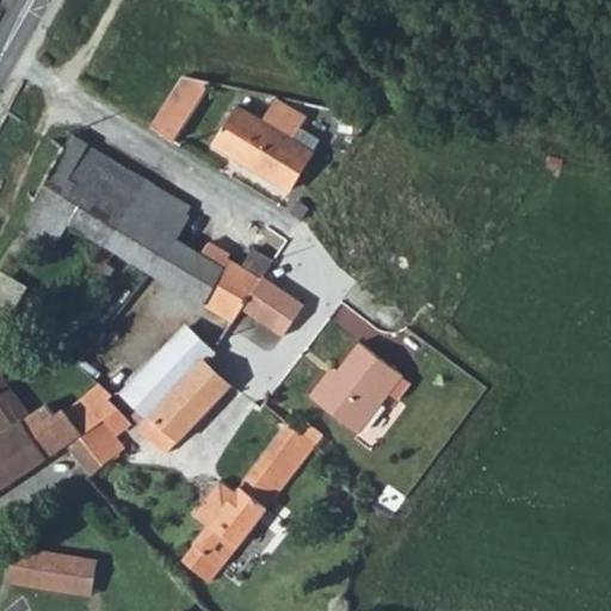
[(173,140),(211,82),(193,79),(184,76),(152,125),(173,140)]
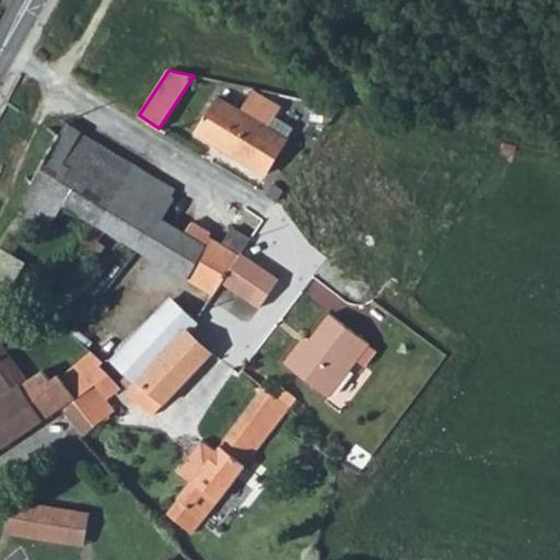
[(218,146),(265,173),(293,128),(275,116),(281,106),(253,90),(240,109),(218,146)]
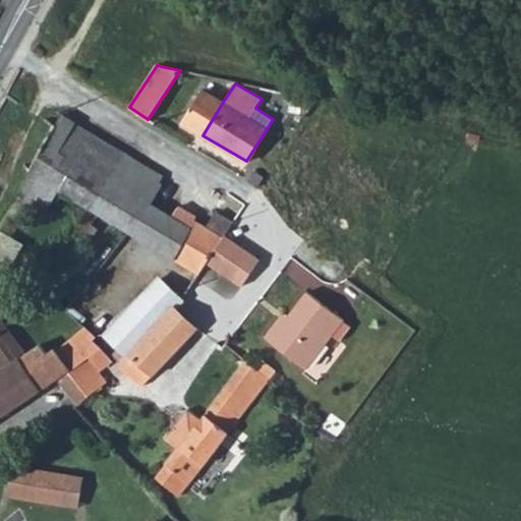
[(203,135),(223,102),(201,90),(181,122),(203,135)]
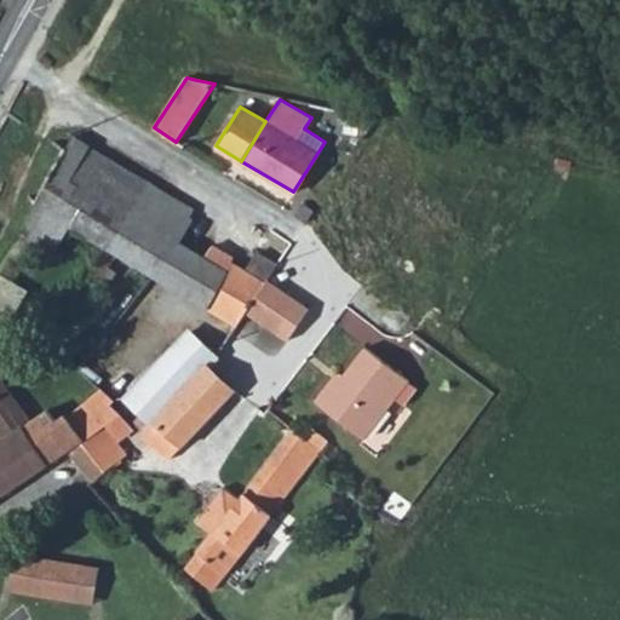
[(19,234),(52,253),(70,224),(108,246),(147,182),(70,136),(41,183),(44,185),(35,204),(19,234)]
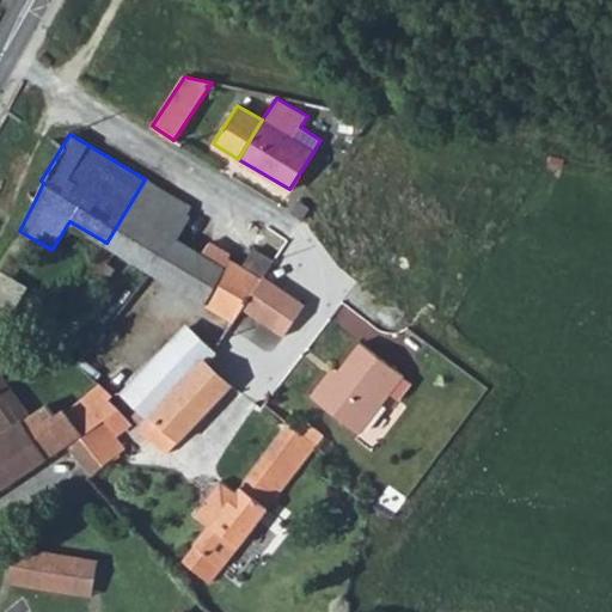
[(106,243),(152,271),(172,236),(190,207),(145,179),(106,243)]
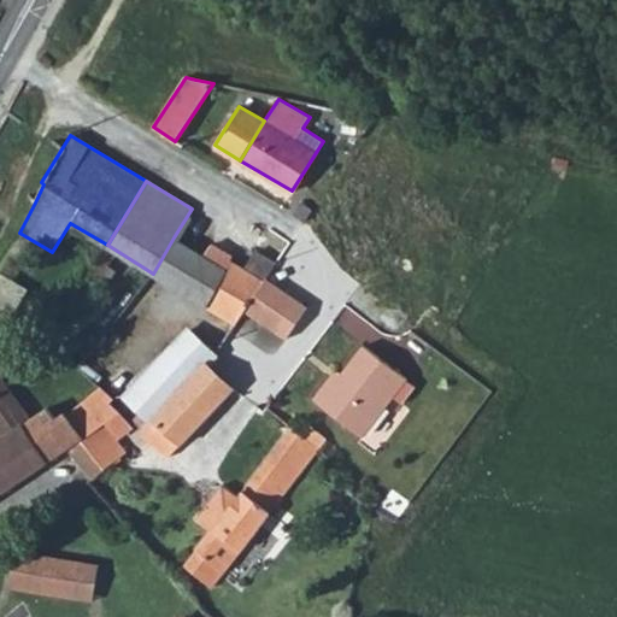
[(293,212),(304,221),(311,209),(300,201),(293,212)]
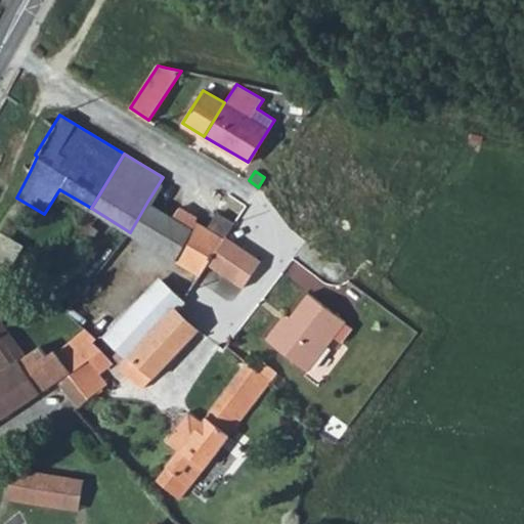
[(130,232),(199,273),(207,263),(224,236),(233,222),(218,212),(207,228),(195,221),(198,217),(179,206),(173,217),(147,202),(130,232)]
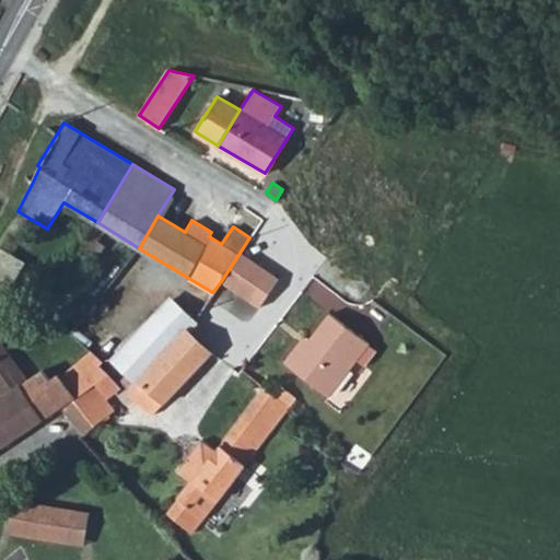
[(221,281),(260,307),(279,279),(240,253),(221,281)]
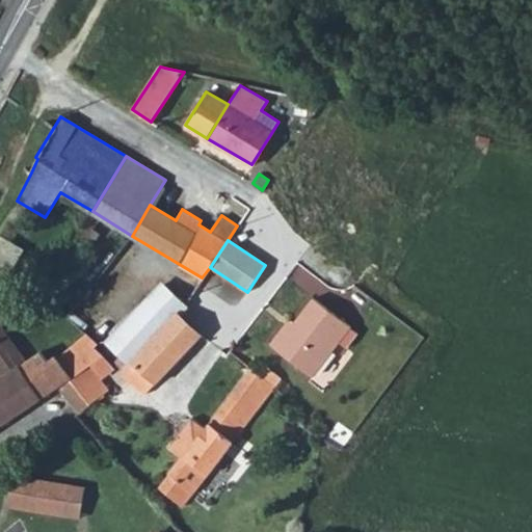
[(106,342),(128,363),(176,312),(183,303),(162,283),(106,342)]
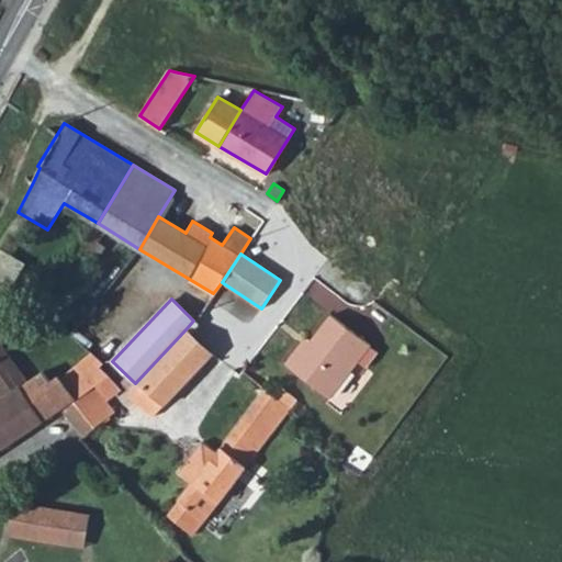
[(323,326),(345,341),(351,333),(329,317),(323,326)]
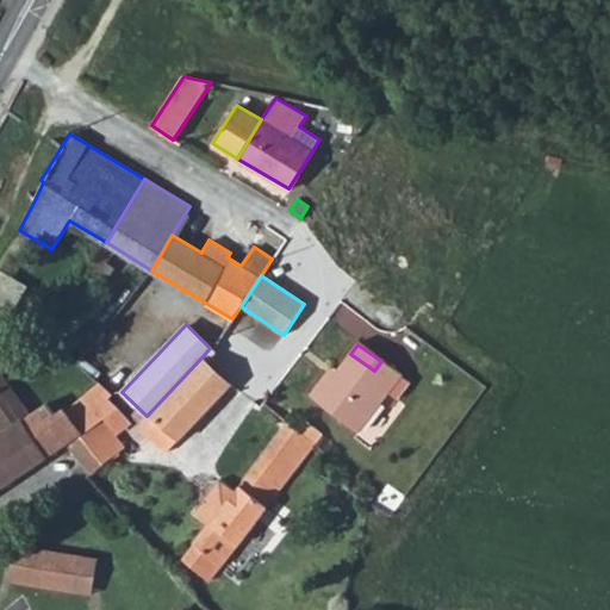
[(307,398),(335,417),(359,434),(400,375),(381,361),(374,371),(350,354),(335,375),(331,381),(324,377),(307,398)]
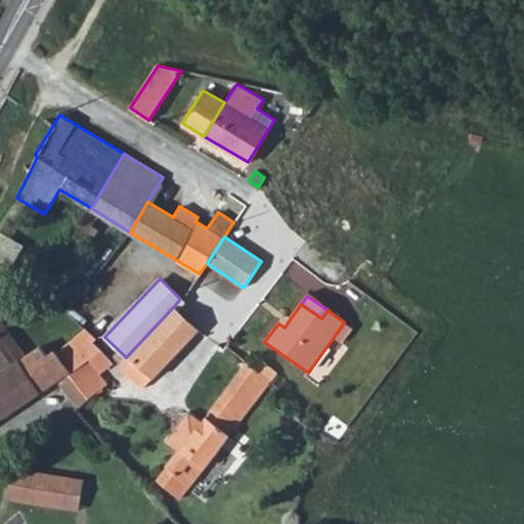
[(126,357),(136,366),(150,379),(195,331),(173,307),(126,357)]
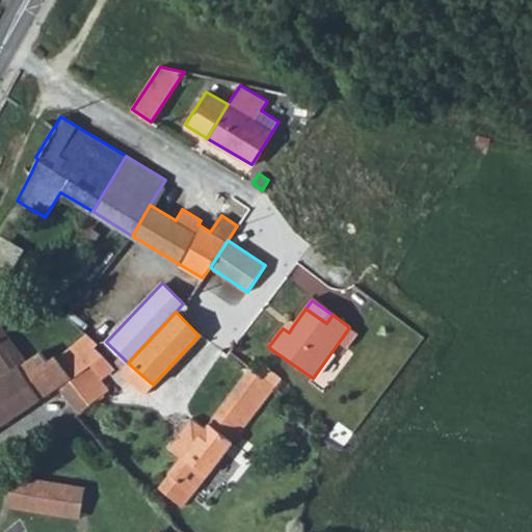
[(0,377),(0,378),(0,426),(55,388),(78,416),(90,406),(88,404),(69,380),(72,377),(56,356),(55,354),(47,361),(40,350),(26,361),(0,323),(0,377)]
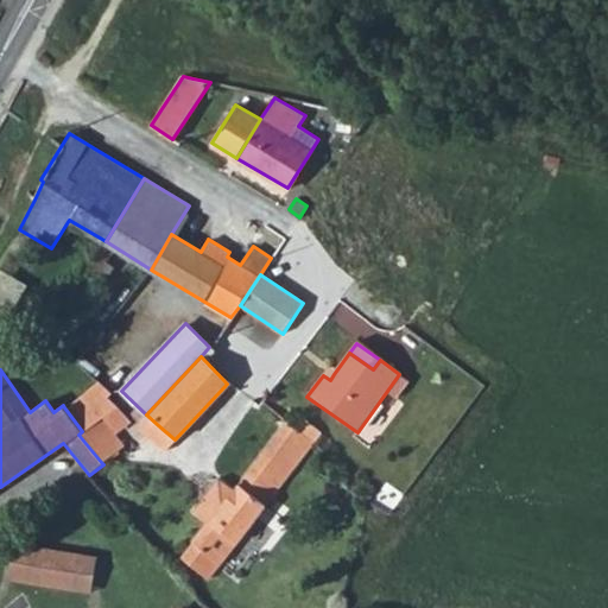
[(323,375),(330,380),(334,374),(327,369),(323,375)]
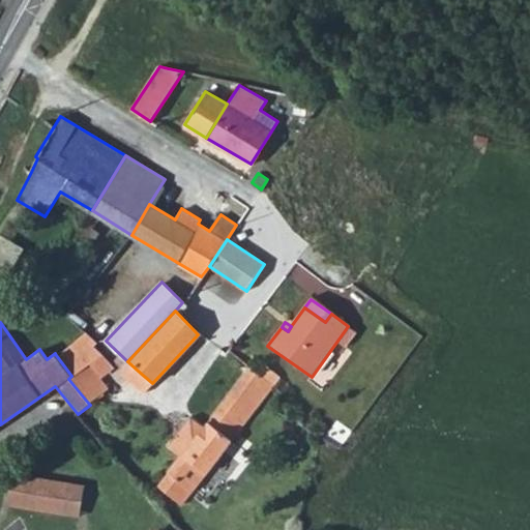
[(56,355),(71,376),(68,379),(88,403),(108,389),(98,378),(89,365),(104,355),(94,345),(97,342),(85,333),(56,355)]
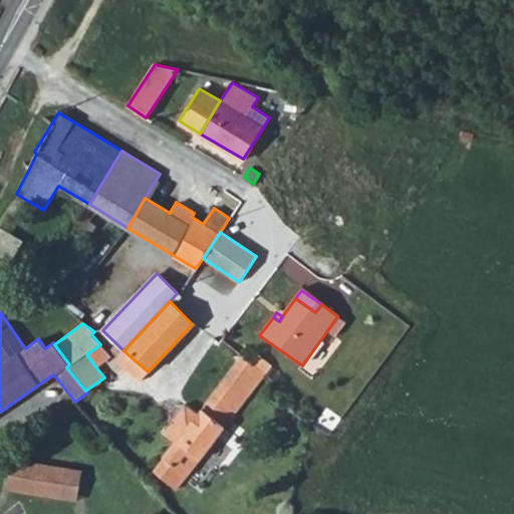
[(86,354),(95,366),(109,355),(100,344),(86,354)]
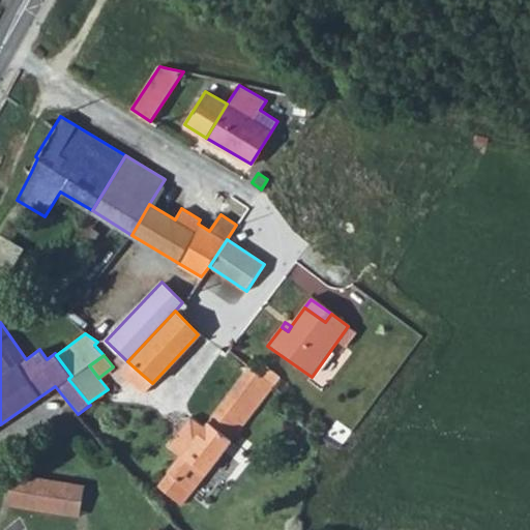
[(248,367),(203,428),(187,415),(165,444),(178,455),(167,470),(168,473),(157,486),(182,504),(272,385),(248,367)]
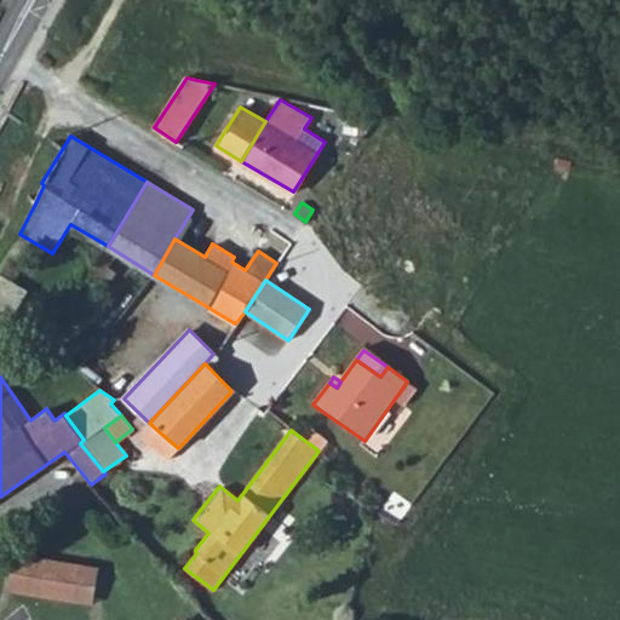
[(161,434),(151,445),(168,459),(178,448),(161,434)]
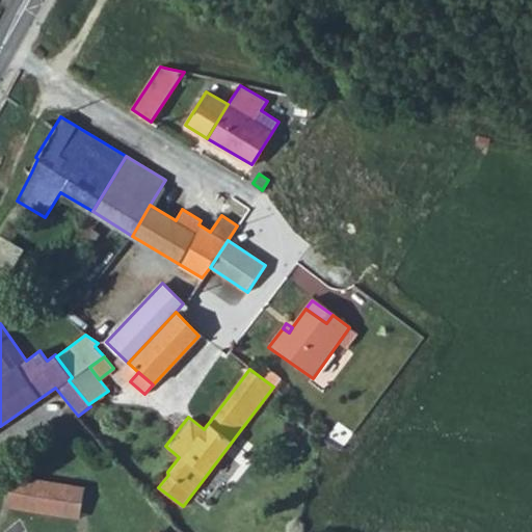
[(15,476),(9,508),(23,510),(28,478),(15,476)]
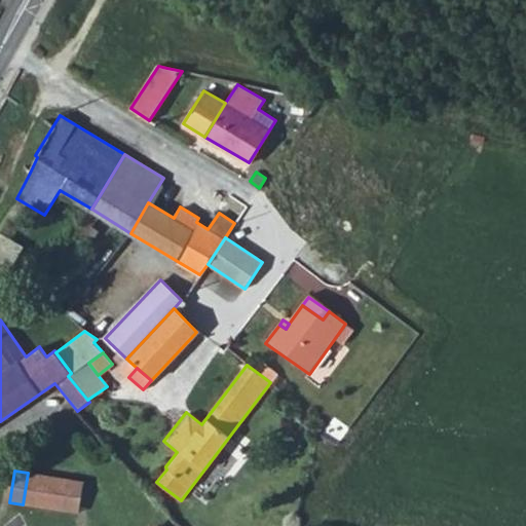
[(28,473),(23,504),(65,512),(70,480),(28,473)]
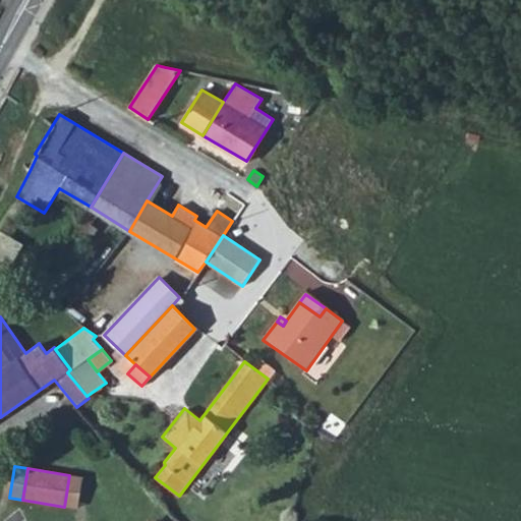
[(69,475),(64,507),(77,509),(82,477),(69,475)]
